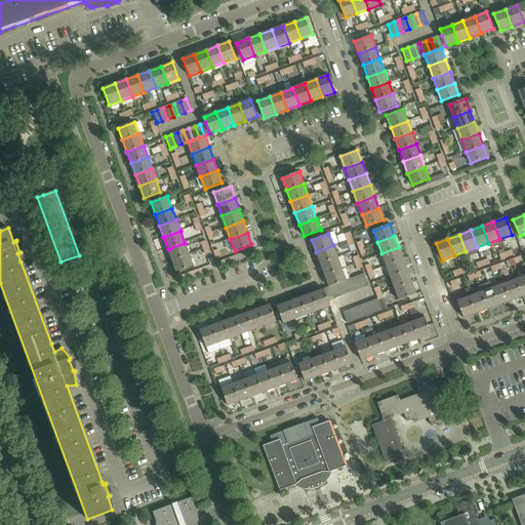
[(172,260),(189,254),(185,243),(168,249),(172,260)]
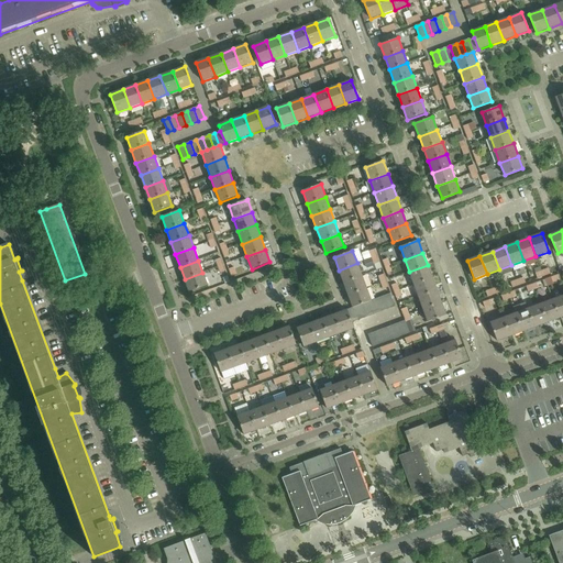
[(339,271),(343,283),(362,276),(357,263),(339,271)]
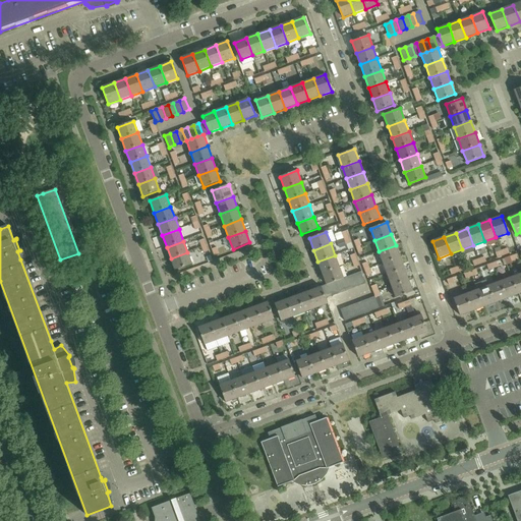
[(396,245),(379,251),(383,263),(400,256),(396,245)]
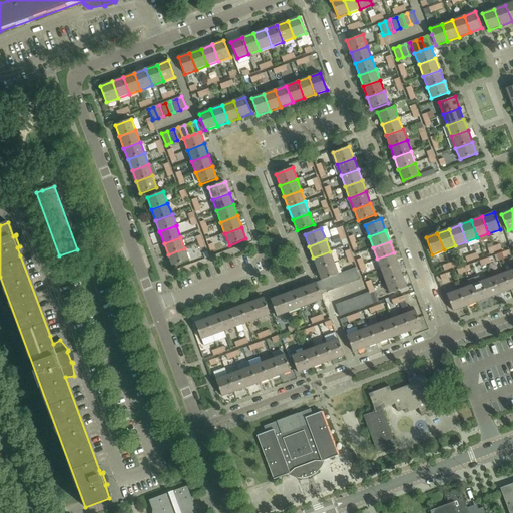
[(189,260),(184,248),(168,254),(172,266),(189,260)]
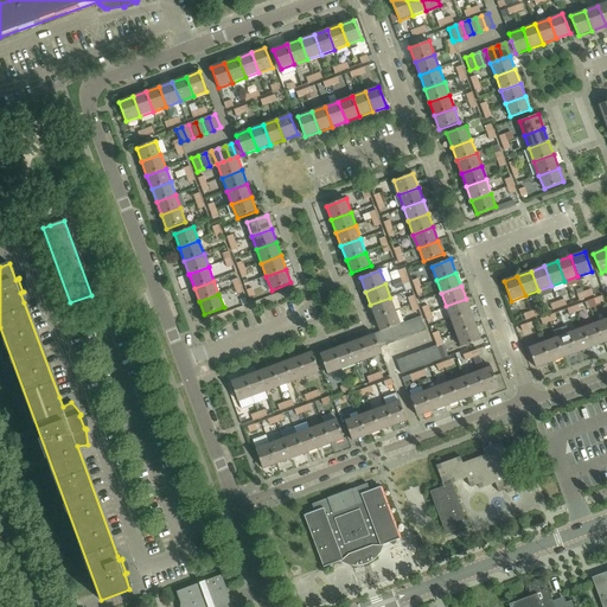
[(395,311),(390,298),(370,305),(375,318),(395,311)]
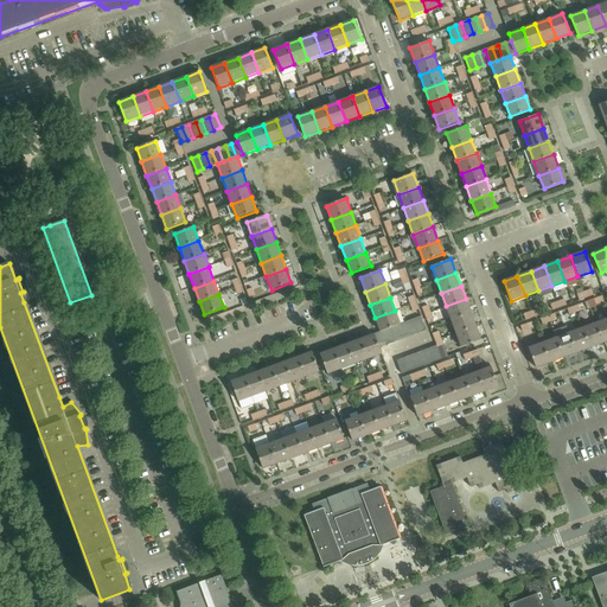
[(471,313),(466,299),(446,306),(451,320),(471,313)]
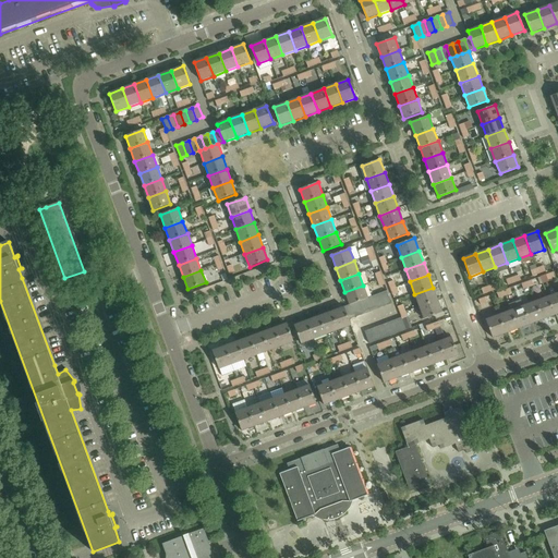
[(356,303),(362,301),(367,299),(363,286),(344,292),(350,305),(356,303)]
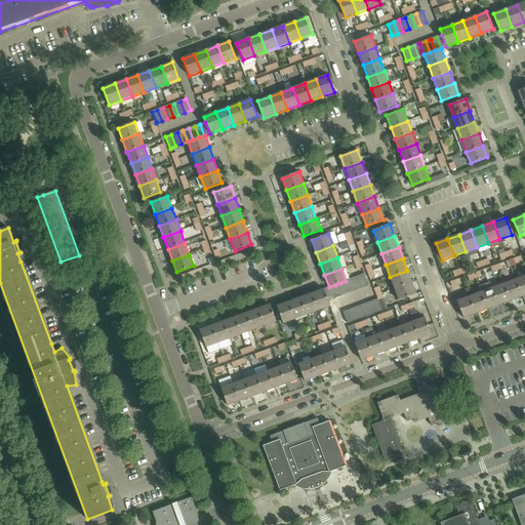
[(390,277),(394,288),(411,282),(407,271),(390,277)]
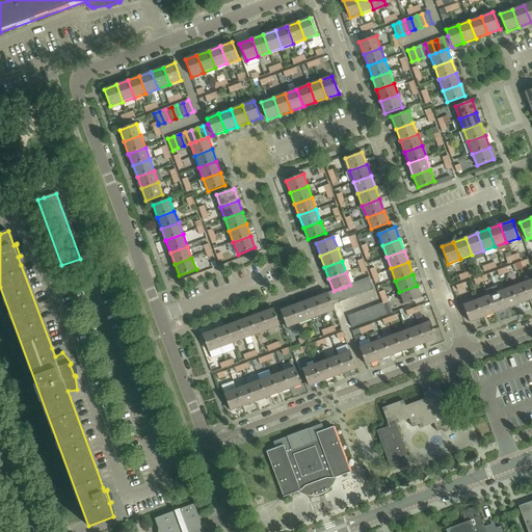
[(369,277),(363,280),(367,291),(373,289),(369,277)]
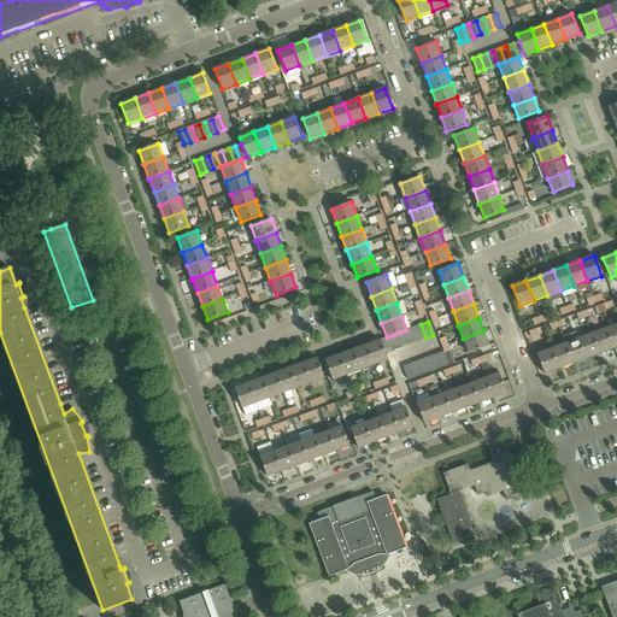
[(421,324),(415,327),(419,341),(425,338),(421,324)]
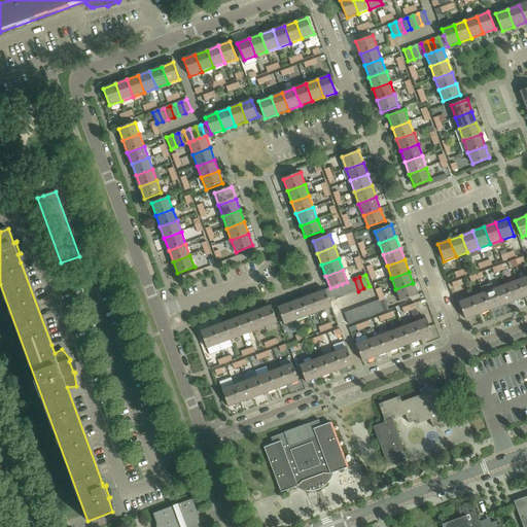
[(526,277),(517,281),(524,297),(526,296),(526,277)]
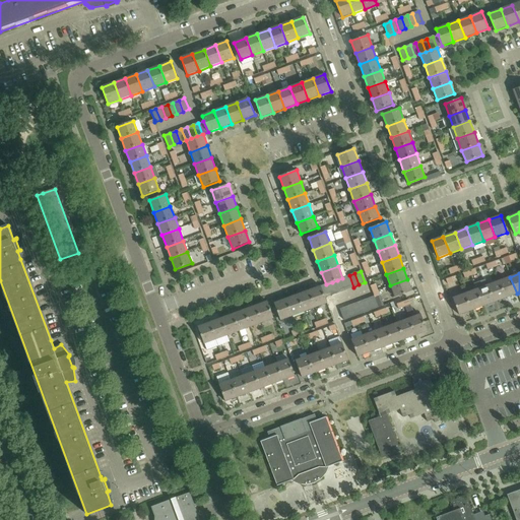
[(349,275),(343,277),(347,289),(353,287),(349,275)]
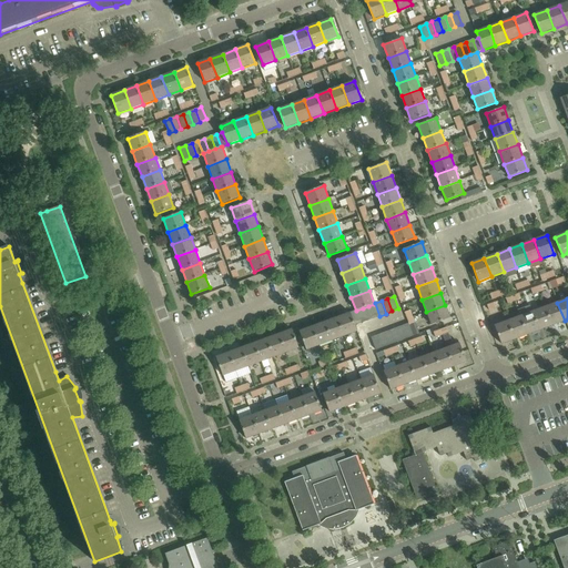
[(375,303),(374,304),(368,306),(373,318),(379,316),(375,303)]
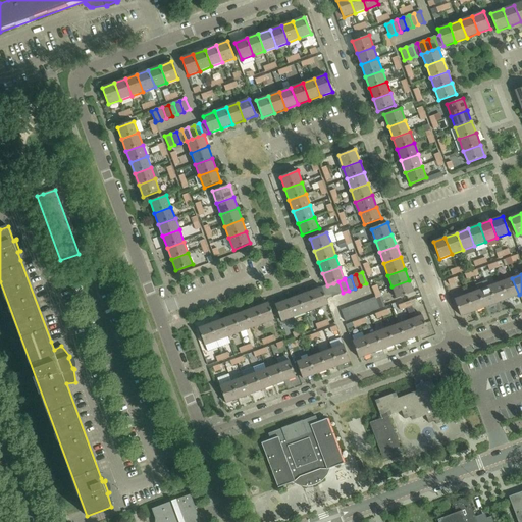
[(507,300),(519,295),(512,278),(501,282),(507,300)]
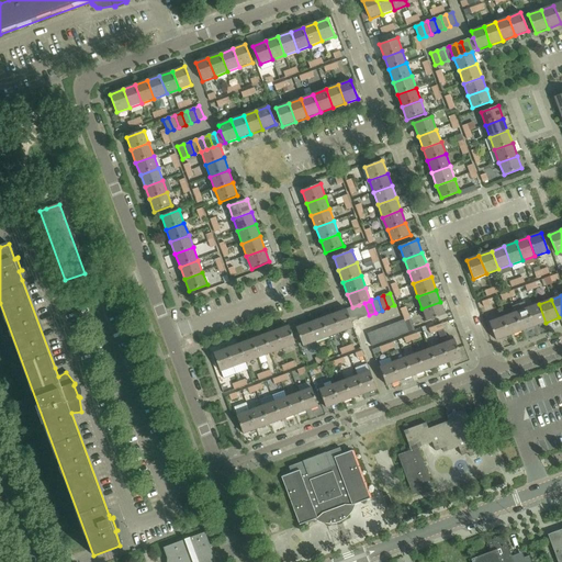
[(445,315),(440,302),(422,308),(427,322),(445,315)]
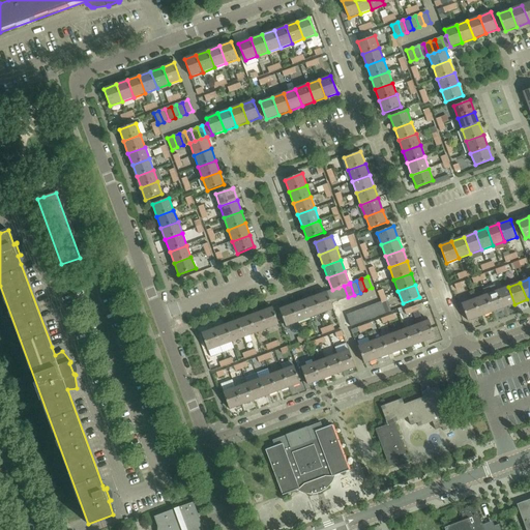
[(344,286),(339,288),(343,299),(348,297),(344,286)]
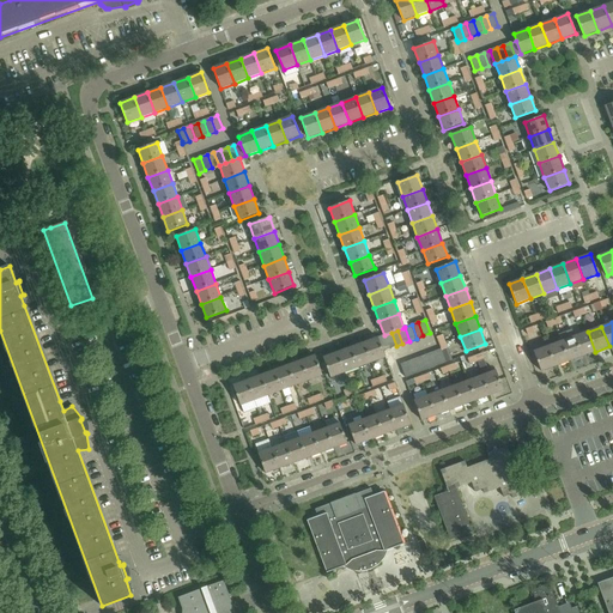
[(588,332),(575,337),(582,357),(595,352),(588,332)]
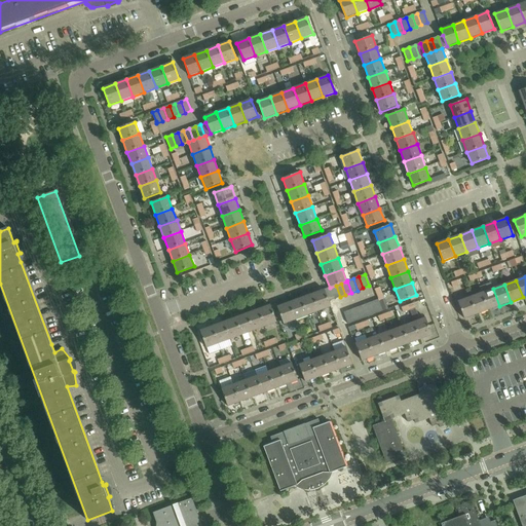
[(336,286),(330,288),(334,299),(340,297),(336,286)]
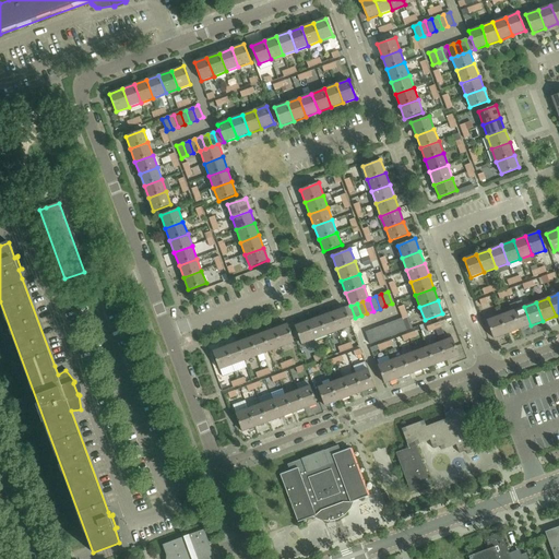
[(351,306),(345,308),(349,320),(355,318),(351,306)]
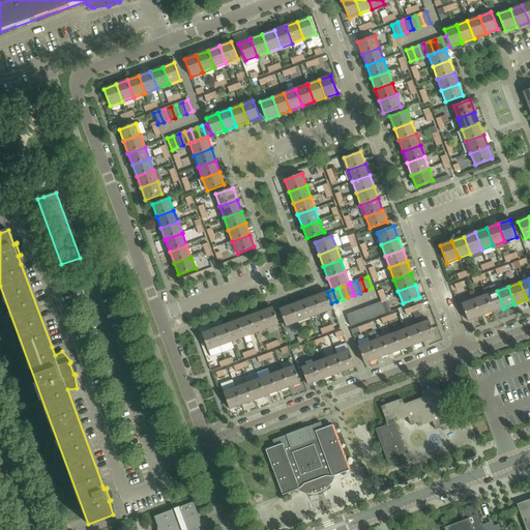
[(377,292),(381,302),(382,304),(387,302),(382,290),(377,292)]
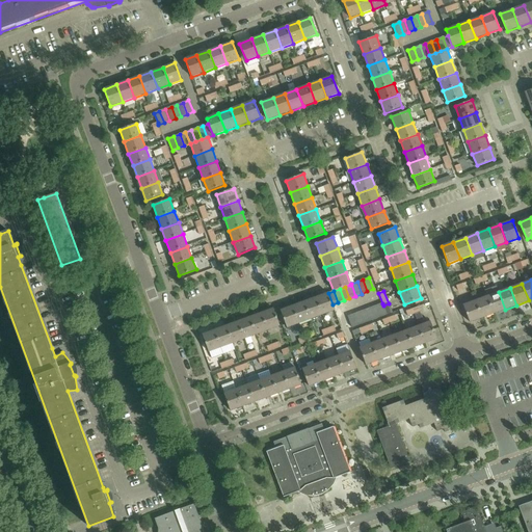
[(494,314),(505,310),(499,292),(486,296),(494,314)]
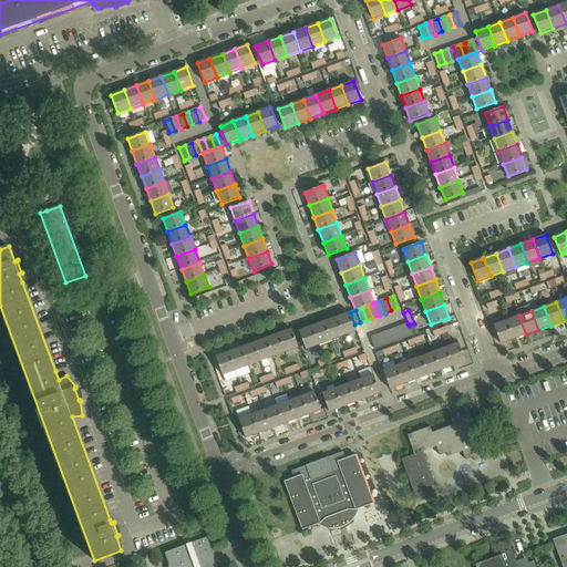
[(354,325),(350,312),(337,317),(343,336),(357,330),(354,325)]
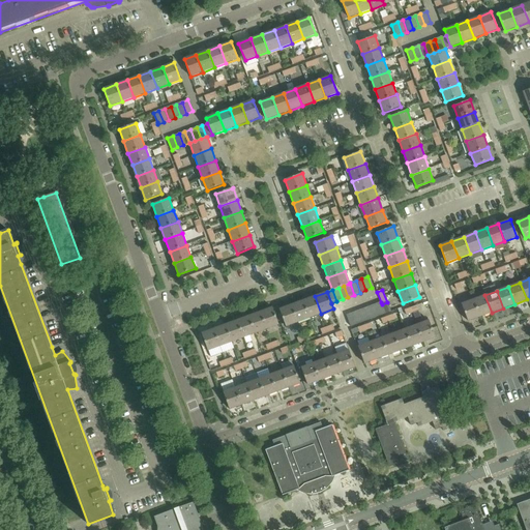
[(484,295),(473,299),(479,317),(492,313),(484,295)]
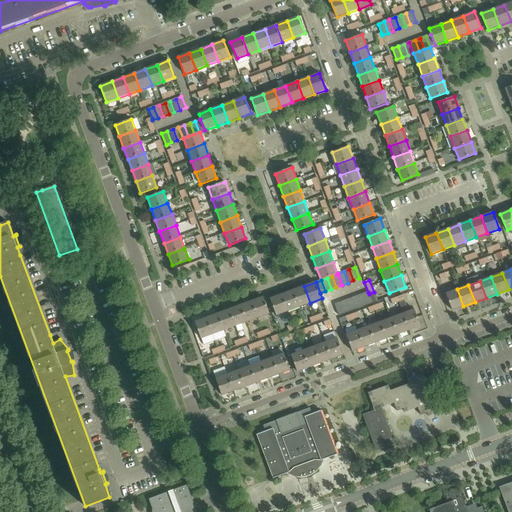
[(299,307),(310,303),(304,286),(293,290),(299,307)]
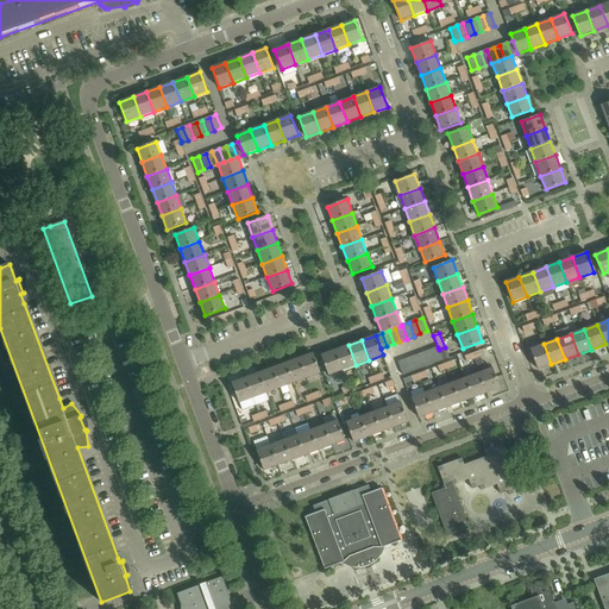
[(538,369),(551,364),(544,344),(531,350),(538,369)]
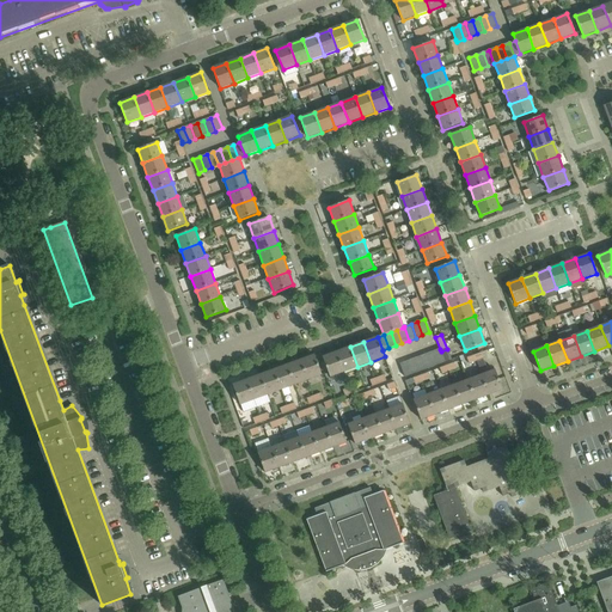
[(350,347),(337,352),(344,372),(357,367),(350,347)]
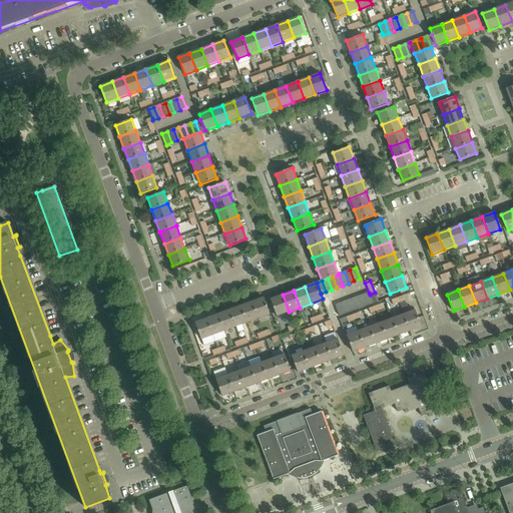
[(373,304),(370,295),(369,293),(363,295),(368,306),(373,304)]
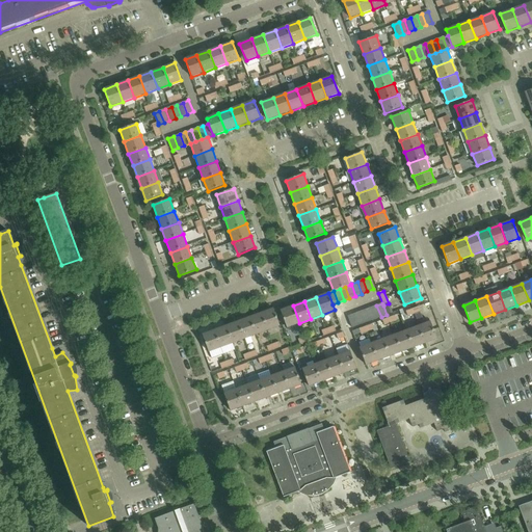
[(299,323),(293,306),(281,311),(287,327),(299,323)]
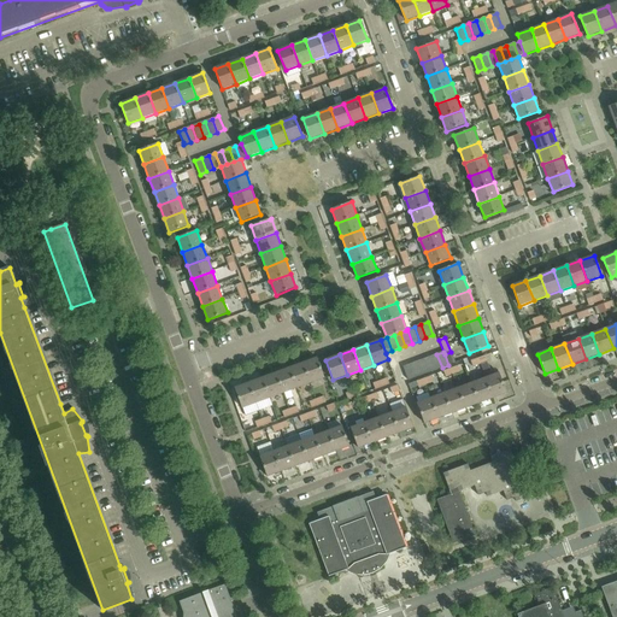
[(442,368),(436,354),(430,357),(435,370),(442,368)]
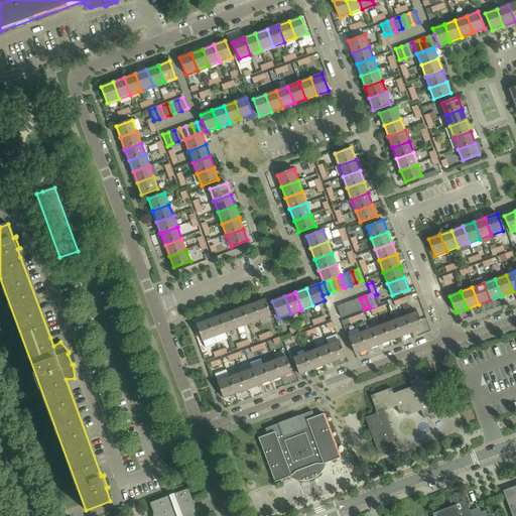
[(364,309),(360,298),(354,300),(358,311),(364,309)]
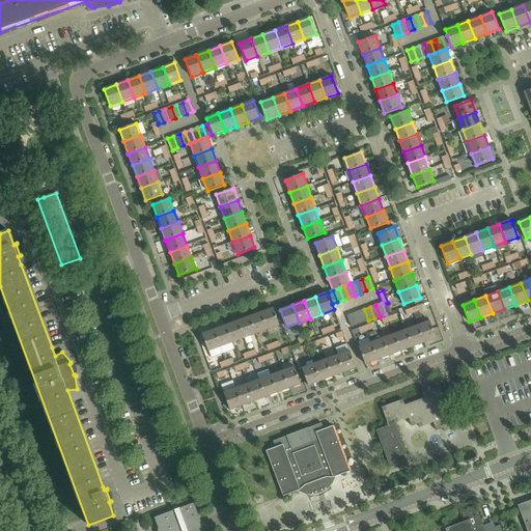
[(273,308),(261,312),(268,330),(279,325),(273,308)]
